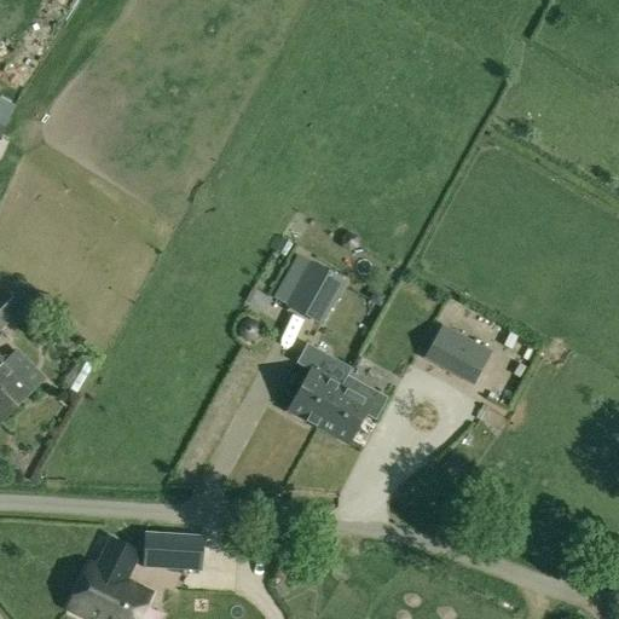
[(0,136),(15,108),(0,100),(0,136)]
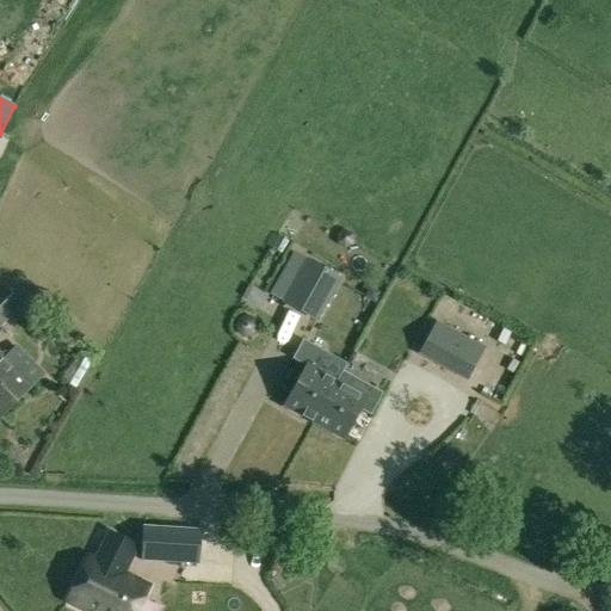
[(351,245),(351,238),(345,234),(339,238),(339,245),(345,248),(351,245)]
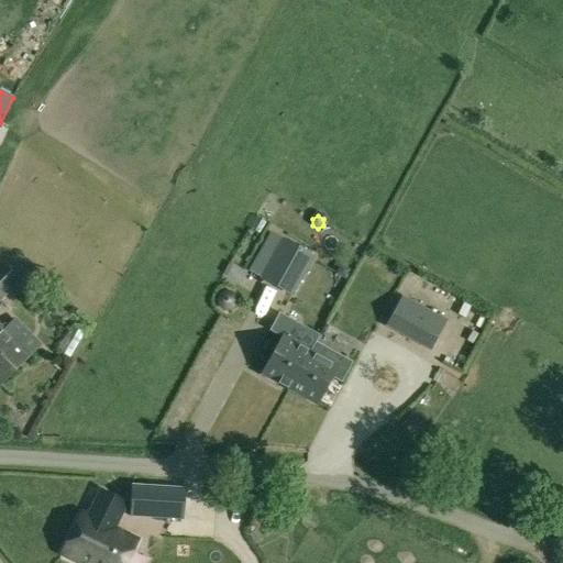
[(262,279),(290,296),(312,257),(284,241),(262,279)]
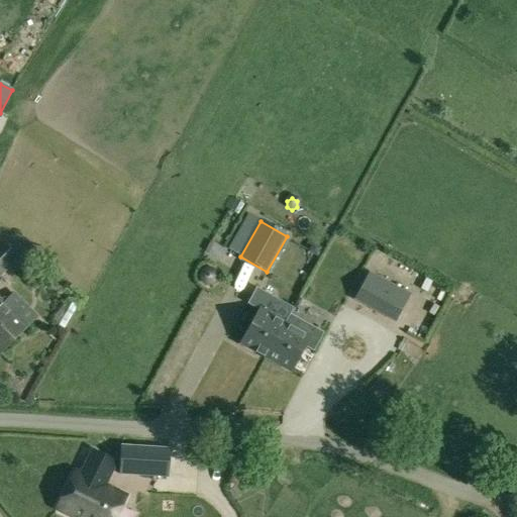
[(0,240),(0,276),(18,257),(0,240)]
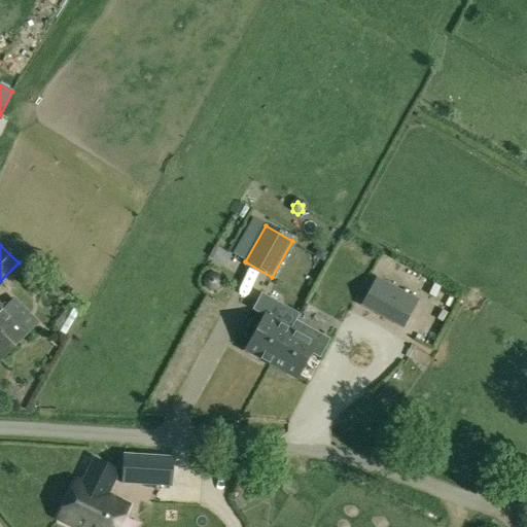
[(416,303),(376,280),(362,305),(402,326),(416,303)]
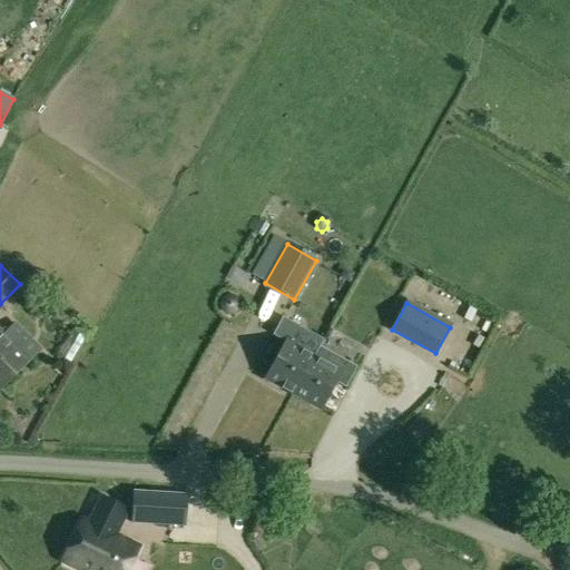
[(0,389),(28,361),(0,332),(0,389)]
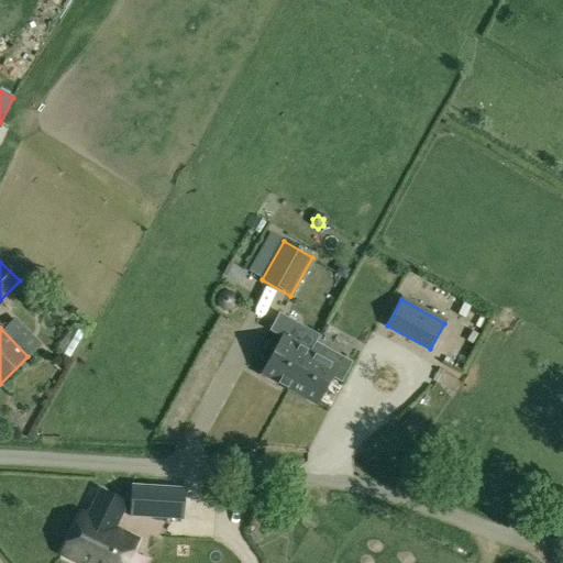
[(461,329),(450,337),(461,352),(471,344),(461,329)]
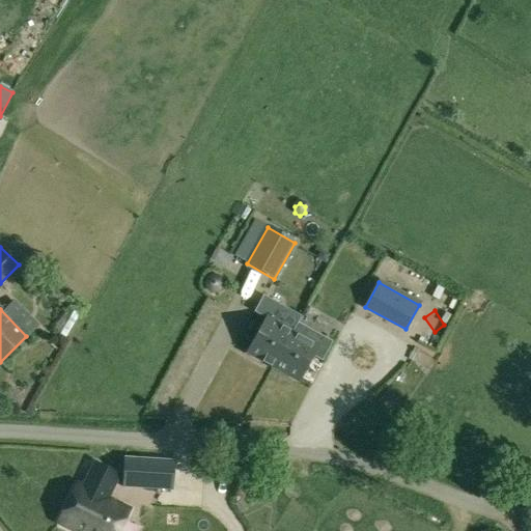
[(272,366),(273,367),(292,332),(298,323),(300,317),(287,311),(279,326),(267,318),(248,353),(262,361),(261,363),(271,368),(272,366)]
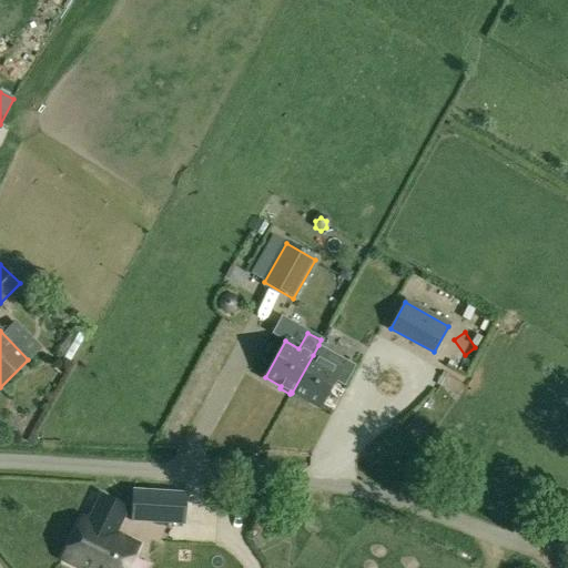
[(356,366),(318,345),(313,355),(292,393),(320,407),(334,382),(344,387),(356,366)]
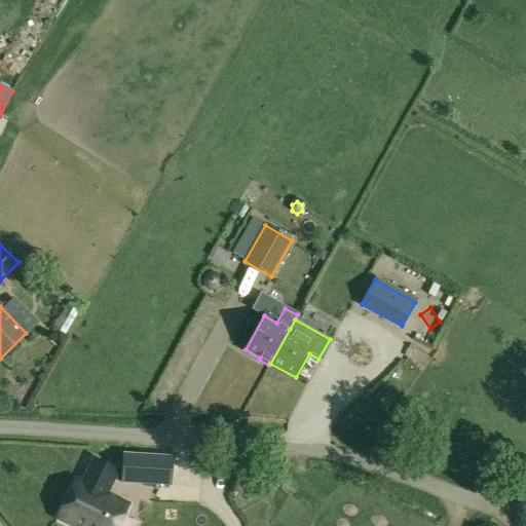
[(126,483),(172,486),(173,455),(123,453),(121,483),(126,483)]
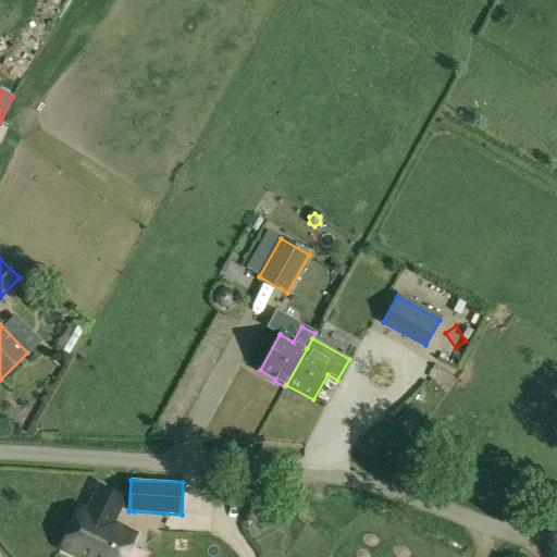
[(113,522),(125,497),(98,484),(86,509),(81,507),(61,548),(78,556),(124,556),(136,533),(126,529),(113,522)]
